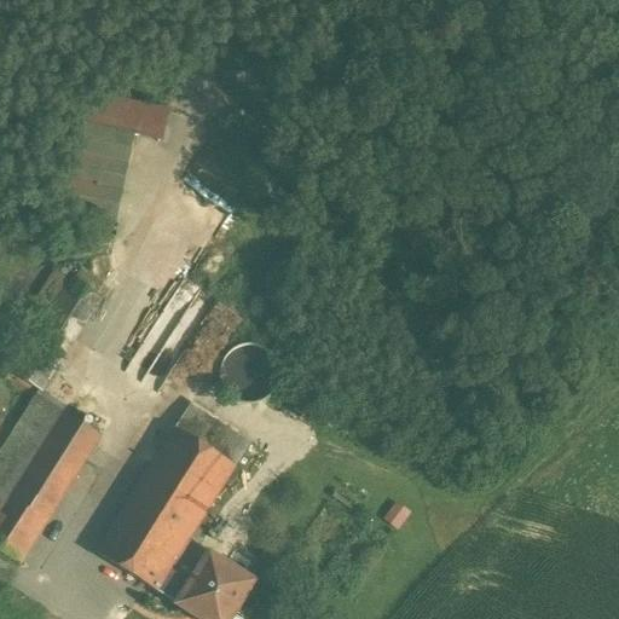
[(87,128),(75,125),(57,210),(116,223),(136,129),(163,136),(168,108),(96,92),(87,128)]
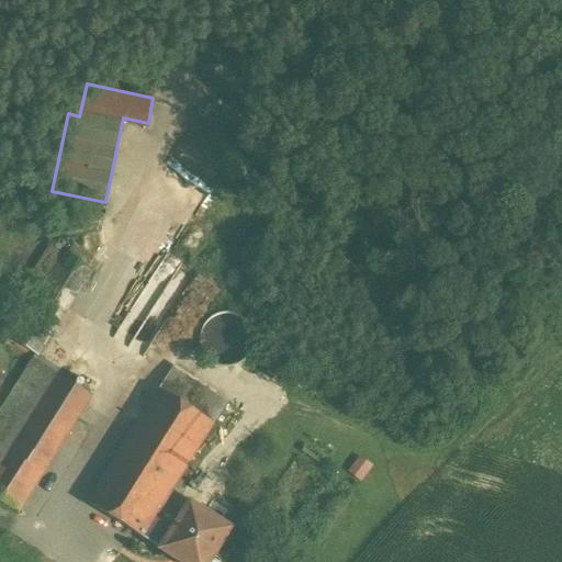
[(63,257),(10,339),(36,357),(89,273),(63,257)]
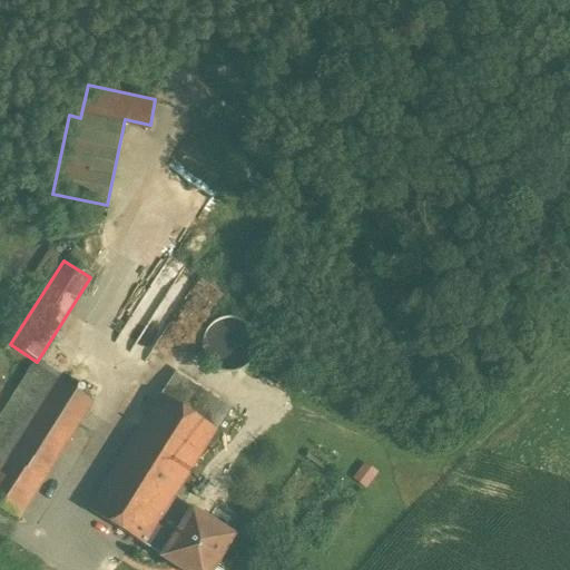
[(209,328),(206,332),(205,336),(203,341),(203,345),(203,350),(204,354),(205,359),(208,362),(210,365),(214,369),(218,371),(223,372),(227,373),(232,373),(236,372),(241,371),(245,369),(248,365),(252,362),(254,359),(256,354),(256,350),(257,345),(256,341),(255,336),(253,332),(251,328),(247,325),(243,322),(238,321),(234,320),(229,318),(225,320),(220,321),(216,322),(213,325),(209,328)]
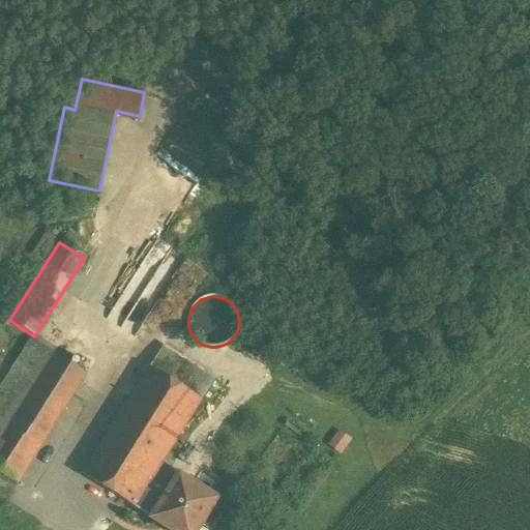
[(33,341),(0,392),(0,472),(17,483),(86,374),(33,341)]
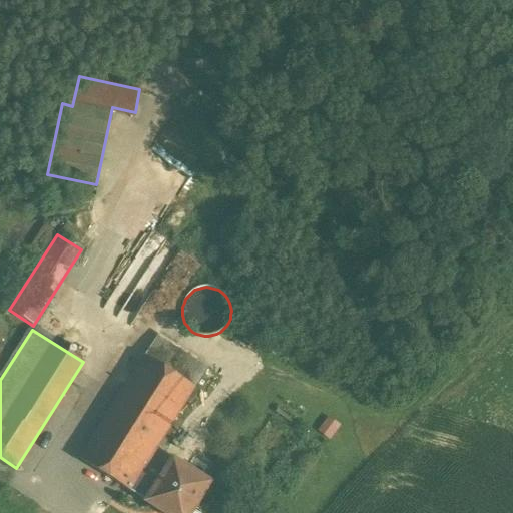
[(207,368),(157,336),(79,459),(129,491),(155,449),(207,368)]
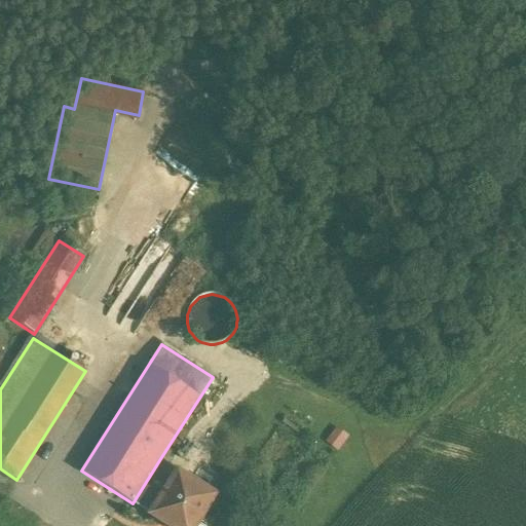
[(190,481),(159,460),(133,503),(167,525),(196,525),(216,496),(207,490),(214,479),(198,468),(190,481)]
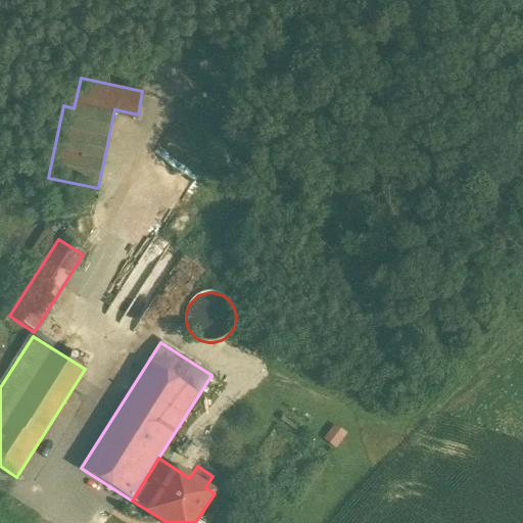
All buildings are outlined.
